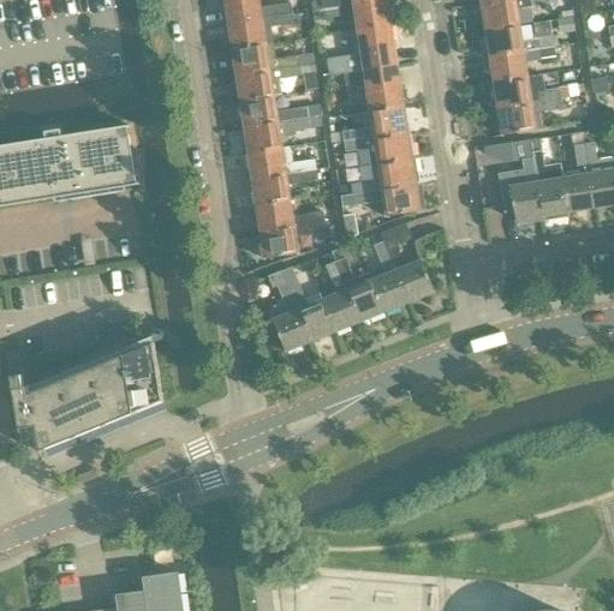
[(222,0),(226,22),(261,16),(291,11),(288,1),(260,6),(258,0),(222,0)]
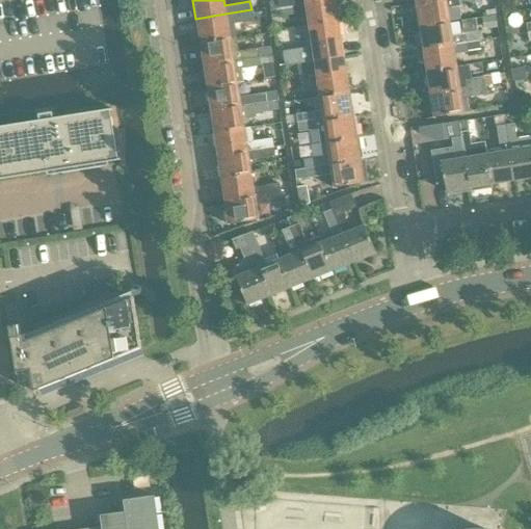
[(317,0),(304,2),(309,24),(338,20),(335,0),(317,0)]
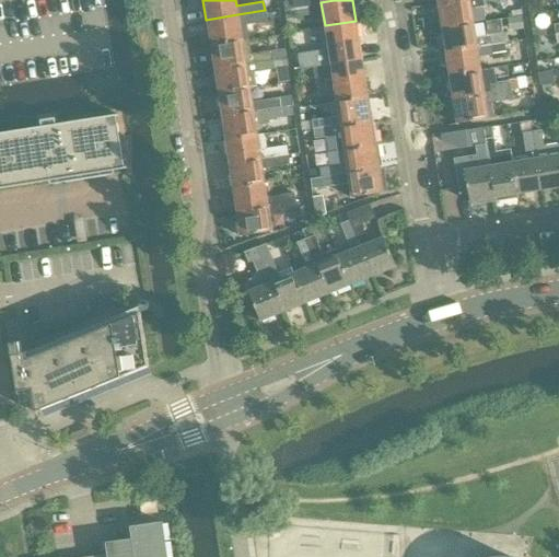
[(450,0),(437,2),(441,25),(472,21),(469,7),(482,4),(497,2),(497,0),(450,0)]
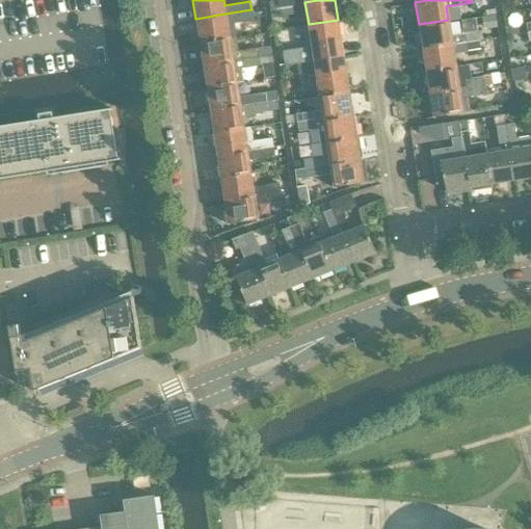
[(292,4),(279,6),(281,15),(294,12),(292,4)]
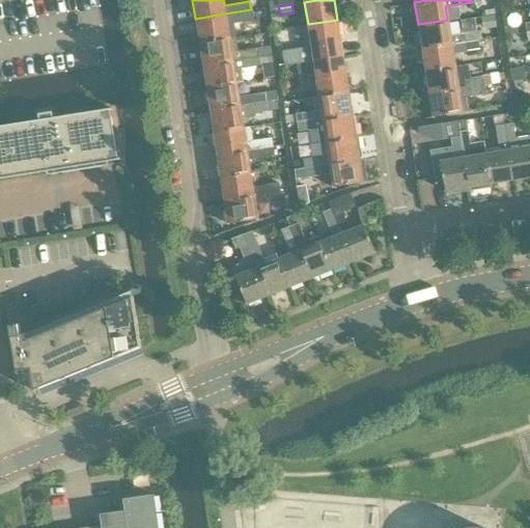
[(225,14),(195,19),(199,40),(228,36),(234,35),(232,22),(252,19),(251,9),(225,14)]
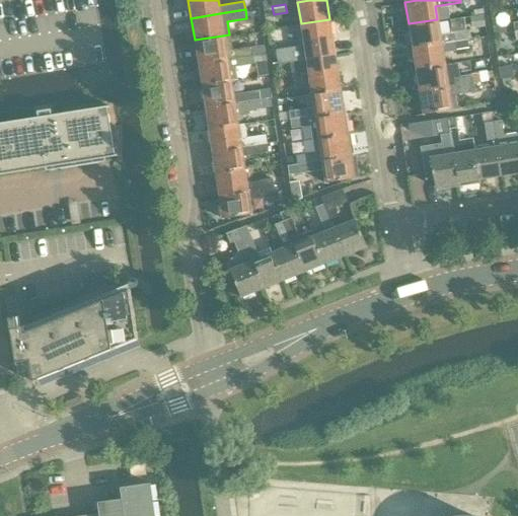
[(298,44),(276,48),(278,62),(298,59),(300,59),(335,54),(329,19),(301,23),(295,24),(298,44)]
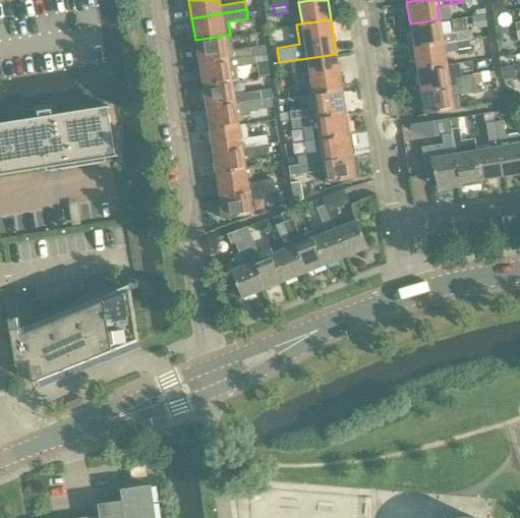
[(439,19),(410,23),(413,46),(443,42),(455,40),(467,38),(466,29),(453,31),(441,33),(439,19)]
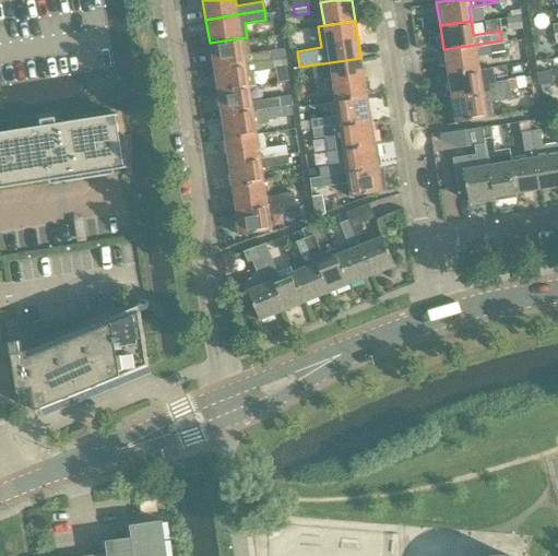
[(240,38),(210,43),(213,67),(245,62),(272,58),(270,48),(250,51),(247,37),(240,38)]
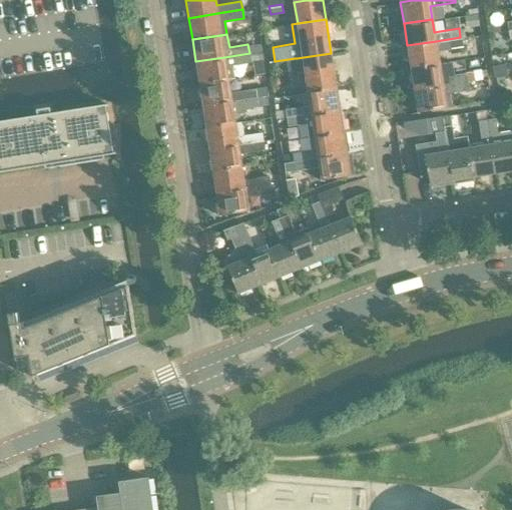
[(436,41),(407,45),(411,67),(439,62),(437,49),(462,45),(460,37),(448,39),(436,41)]
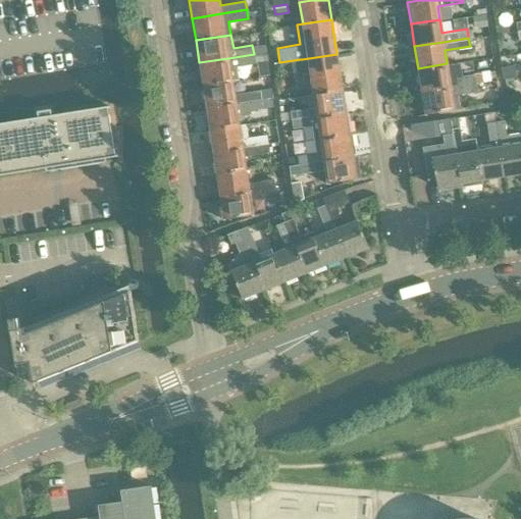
[(228,58),(199,62),(203,85),(231,81),(238,80),(236,65),(242,64),(255,62),(254,54),(228,58)]
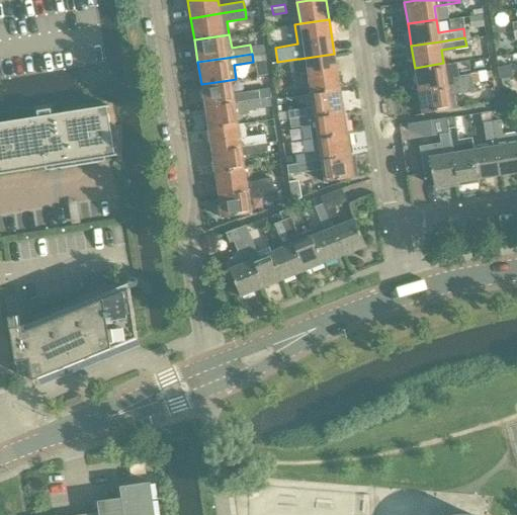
[(334,54),(299,59),(302,73),(308,72),(311,92),(340,88),(334,54)]
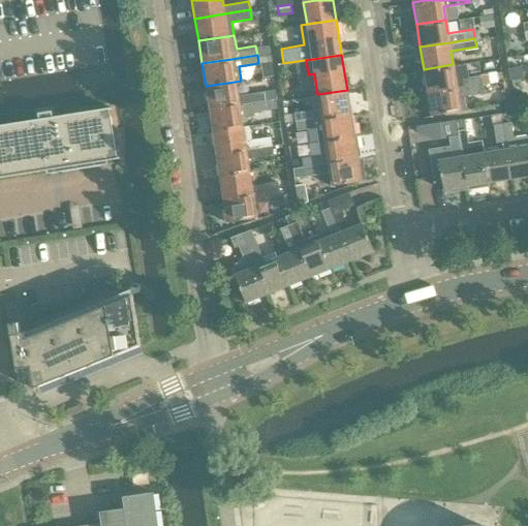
[(453,64),(424,69),(427,92),(456,87),(468,85),(482,83),(480,74),(467,76),(465,63),(453,64)]
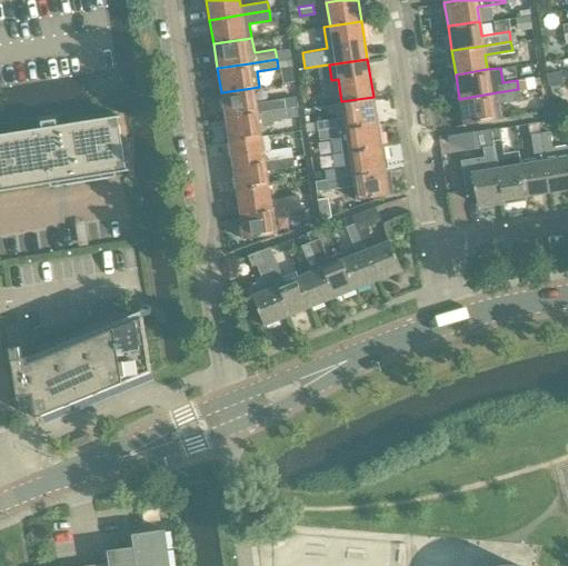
[(252,88),(221,92),(225,117),(257,111),(252,88)]
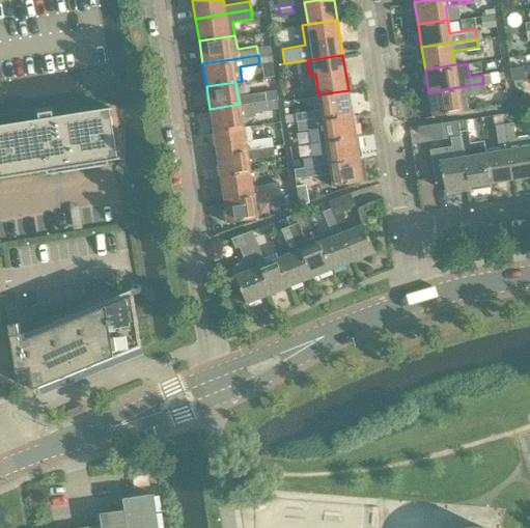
[(457,87),(428,92),(433,115),(462,111),(468,110),(466,95),(485,92),(483,83),(470,85),(457,87)]
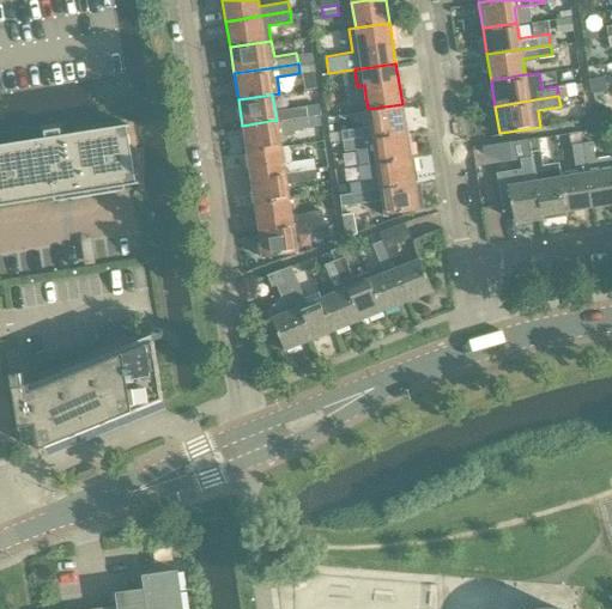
[(363,126),(340,129),(343,140),(358,138),(373,135),(406,129),(403,104),(368,109),(361,110),(363,126)]
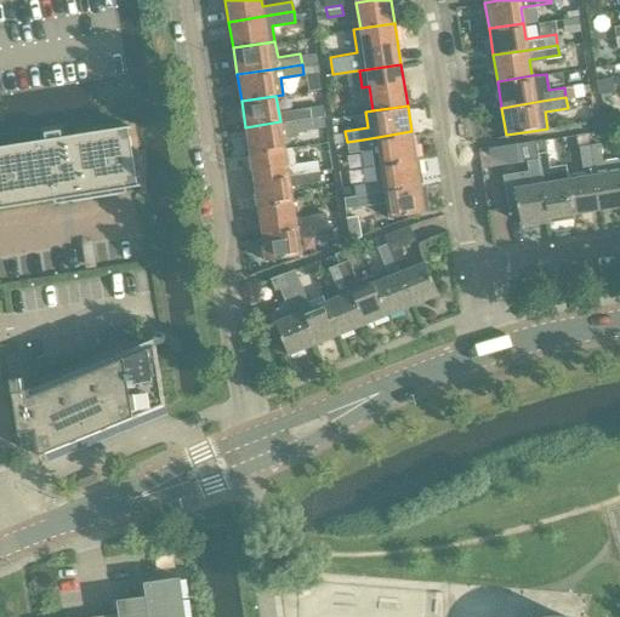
[(308,107),(293,109),(294,119),(294,120),(310,116),(308,107)]
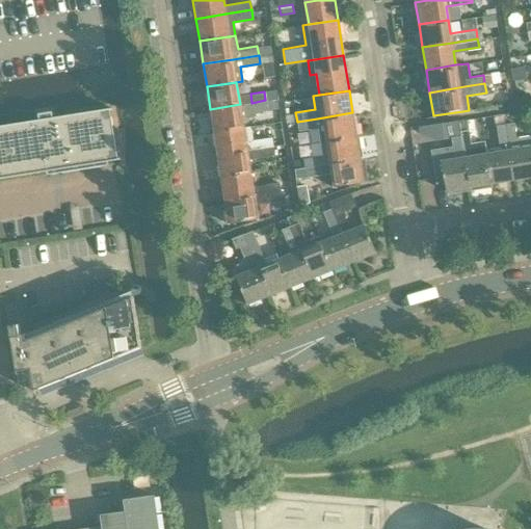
[(240,104),(210,109),(213,132),(243,127),(241,116),(262,110),(267,109),(276,108),(277,107),(276,99),(275,99),(265,100),(251,103),(251,102),(240,104)]
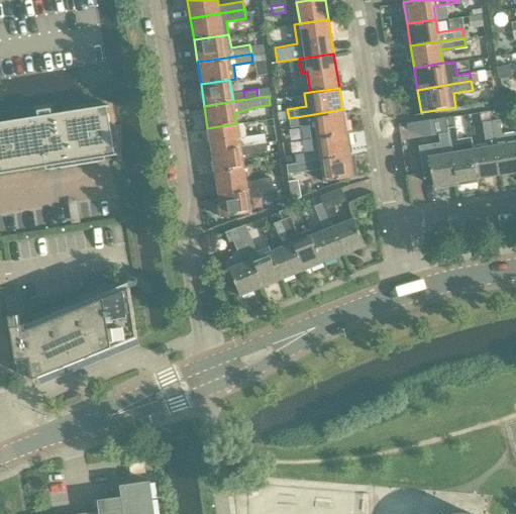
[(0,172),(43,166),(44,169),(105,160),(104,156),(116,155),(115,152),(113,152),(106,106),(108,106),(108,104),(50,113),(49,107),(35,109),(36,115),(0,121),(0,172)]
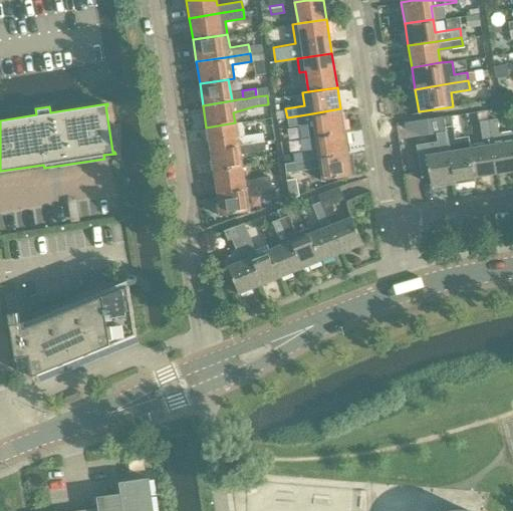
[(300,115),(287,117),(288,125),(301,123),(301,122),(307,121),(309,137),(343,131),(340,108),(312,113),(300,115)]
